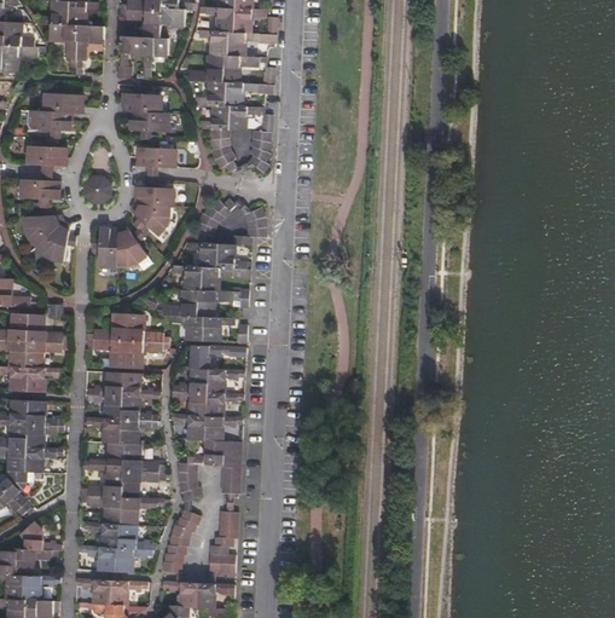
[(0,24),(3,24),(4,9),(16,9),(16,1),(0,0),(0,24)]
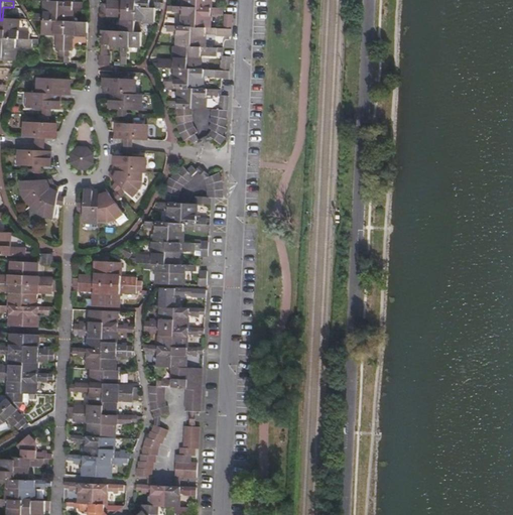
[(54,23),(55,4),(45,3),(41,3),(40,16),(31,16),(31,22),(39,22),(54,23)]
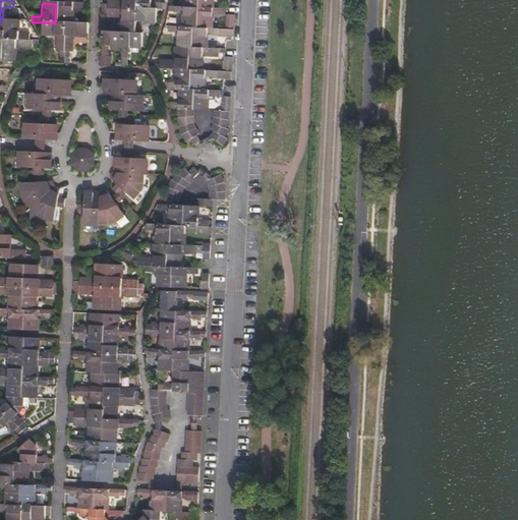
[(69,23),(70,10),(80,11),(80,5),(60,4),(56,4),(55,23),(62,23),(69,23)]
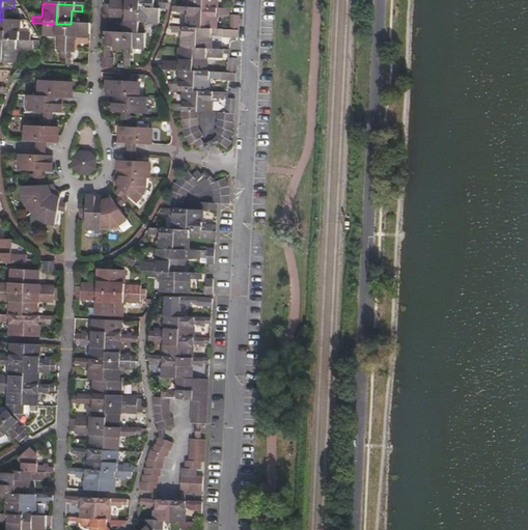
[(200,27),(201,5),(187,5),(175,4),(175,9),(175,11),(186,11),(186,26),(197,26),(200,27)]
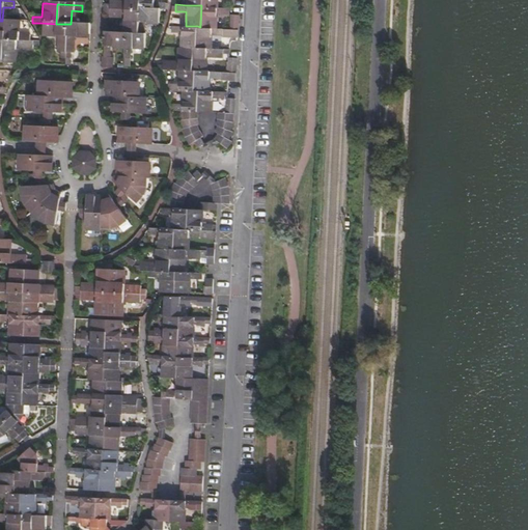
[(155,11),(155,6),(134,5),(134,8),(133,30),(138,31),(139,21),(154,21),(155,11)]
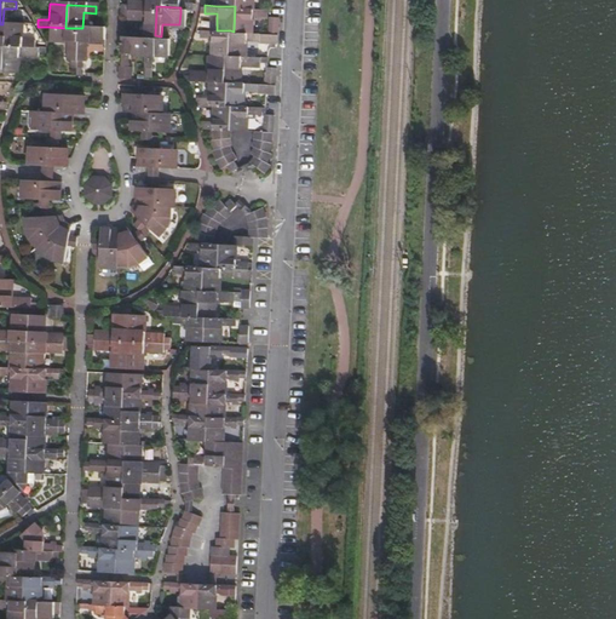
[(251,32),(252,16),(260,16),(264,16),(264,9),(252,7),(235,6),(234,32),(251,32)]
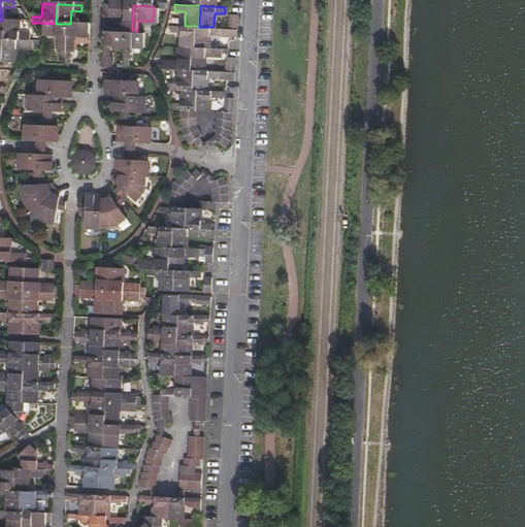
[(132,30),(133,8),(98,6),(98,10),(103,10),(102,14),(119,15),(119,24),(121,24),(121,30),(132,30)]
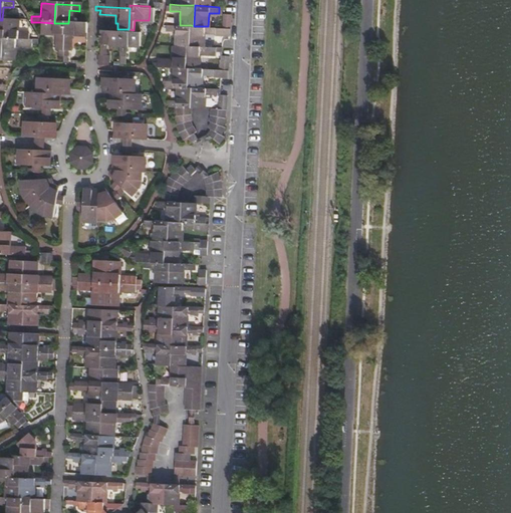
[(18,35),(18,21),(5,20),(4,39),(28,41),(28,35),(18,35)]
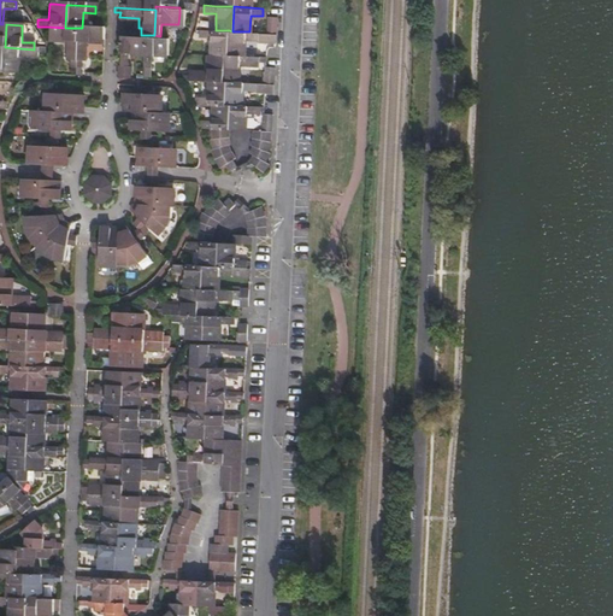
[(72,69),(74,28),(65,28),(47,27),(47,40),(53,40),(53,42),(63,44),(63,63),(66,63),(66,69),(72,69)]
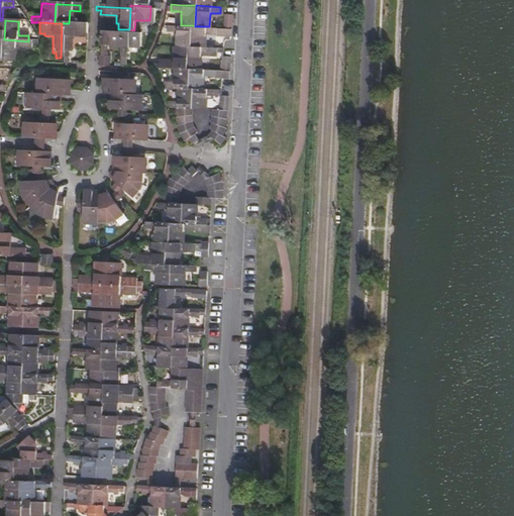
[(82,34),(83,24),(69,23),(62,23),(61,58),(65,59),(65,53),(69,53),(69,37),(77,37),(77,34),(82,34)]
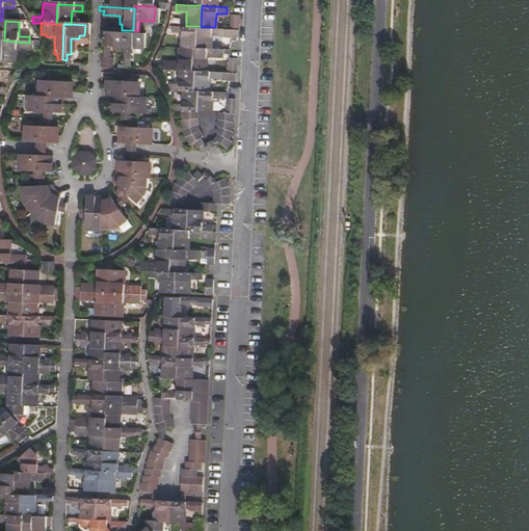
[(196,46),(197,26),(186,26),(170,25),(170,31),(182,31),(181,46),(184,46),(194,46),(196,46)]
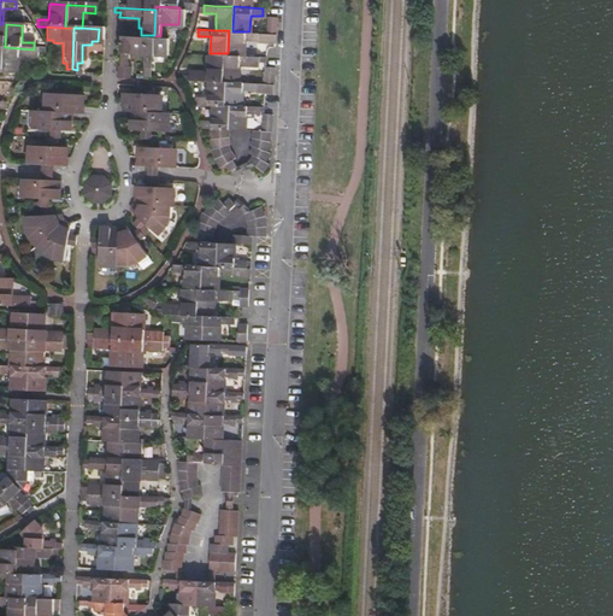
[(243,54),(245,37),(259,39),(259,40),(276,41),(276,33),(269,33),(249,31),(233,31),(229,30),(228,53),(243,54)]
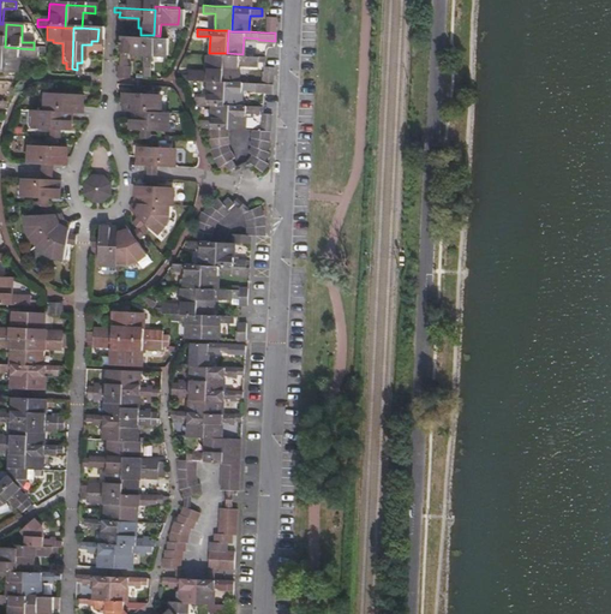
[(137,52),(138,35),(114,34),(113,63),(121,64),(121,52),(137,52)]
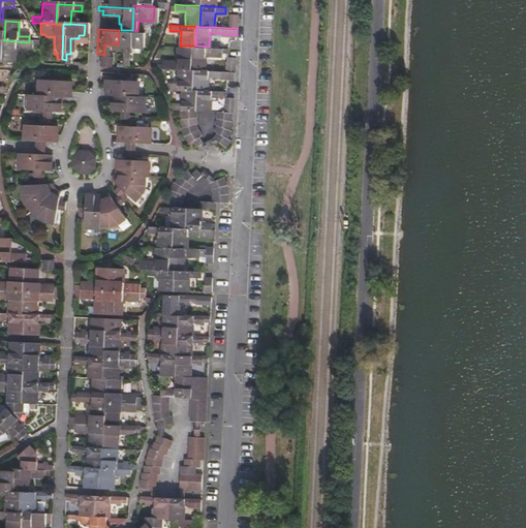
[(138,45),(140,31),(137,31),(132,30),(121,30),(119,30),(118,44),(117,56),(124,55),(124,45),(138,45)]
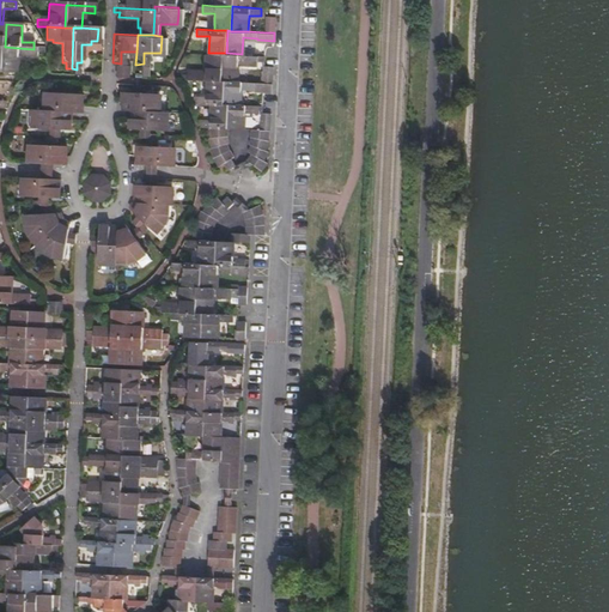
[(43,55),(43,49),(34,49),(5,47),(4,47),(2,71),(2,74),(14,74),(14,66),(18,66),(18,58),(37,59),(37,54),(43,55)]
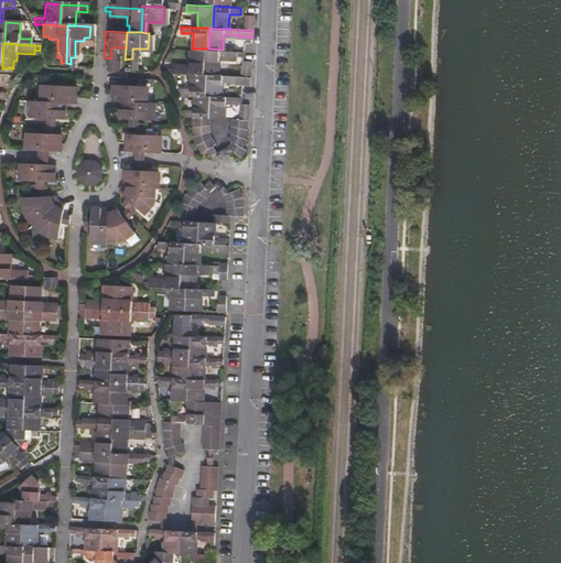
[(205,73),(206,49),(195,49),(195,55),(192,55),(191,63),(174,63),(173,66),(168,66),(166,71),(193,73),(205,73)]
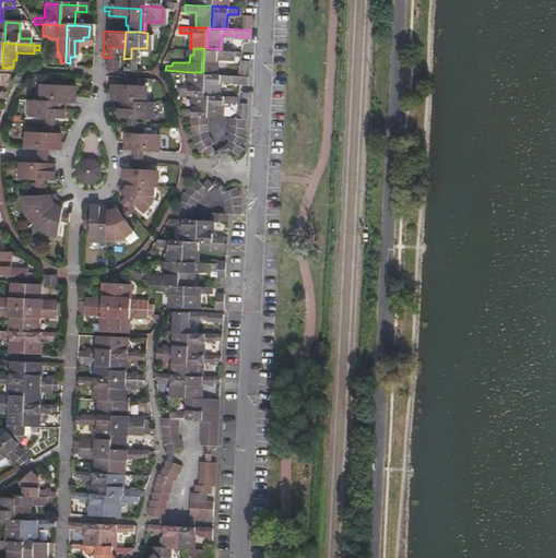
[(219,67),(219,58),(236,59),(236,56),(241,56),(241,51),(243,50),(221,49),(206,48),(204,48),(203,72),(206,72),(215,73),(215,67),(219,67)]
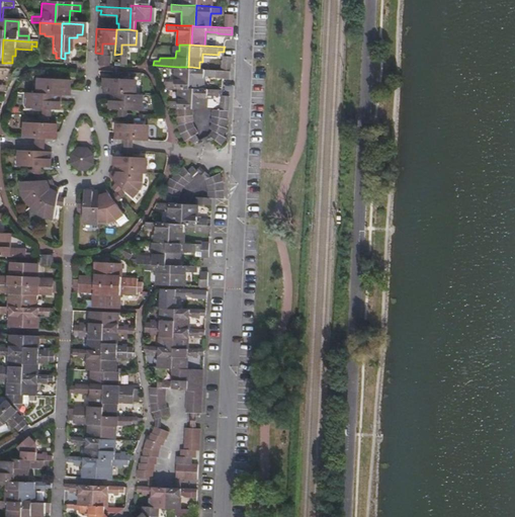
[(103,64),(104,54),(102,54),(95,53),(93,54),(93,63),(103,64)]
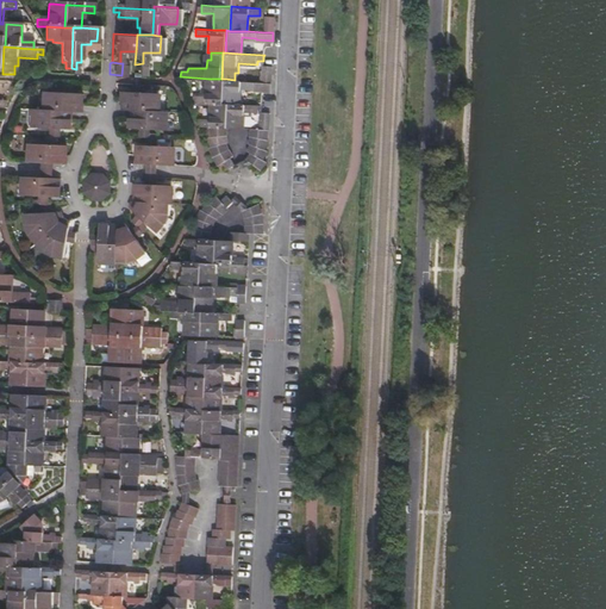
[(224,103),(225,79),(222,79),(208,79),(208,94),(195,94),(195,101),(211,101),(224,103)]
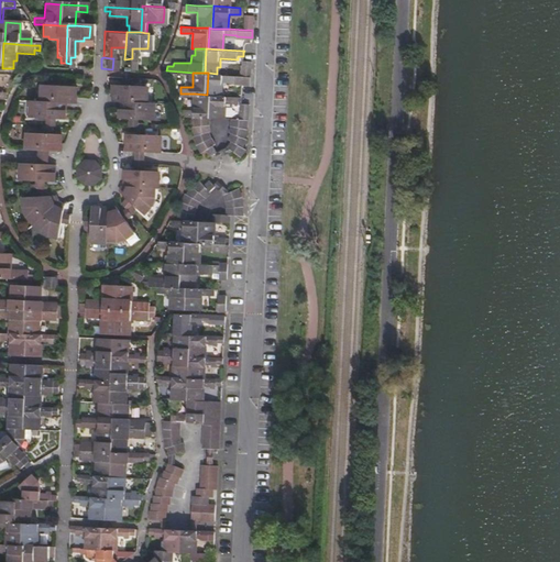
[(222,95),(223,80),(231,80),(235,80),(234,81),(250,83),(250,75),(243,75),(217,74),(208,73),(207,95),(211,95),(222,95)]
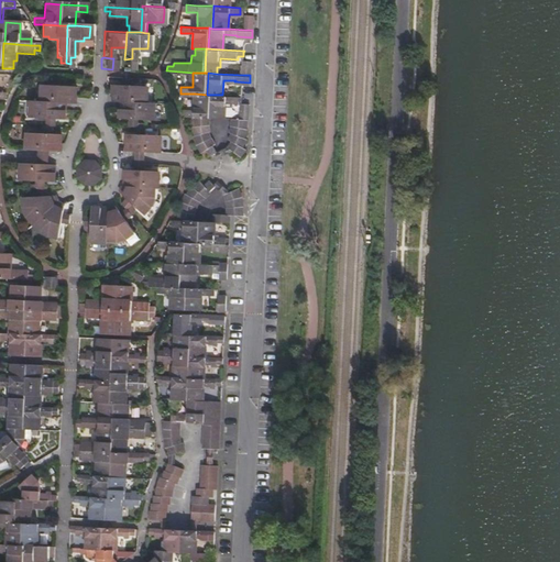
[(141,92),(141,85),(128,84),(128,76),(118,75),(118,84),(108,84),(108,91),(108,99),(116,100),(143,101),(144,92),(141,92)]
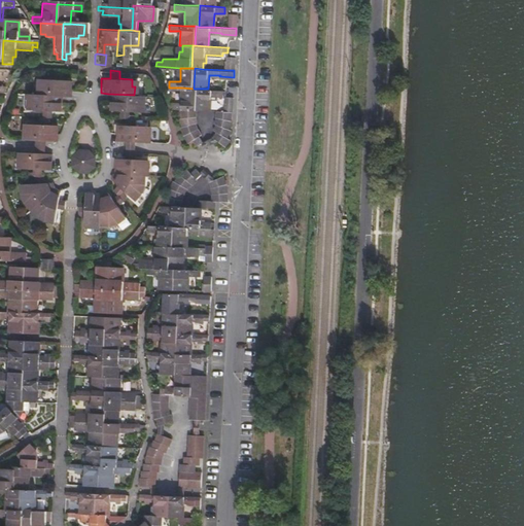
[(66,97),(66,81),(56,81),(57,74),(48,74),(48,81),(35,80),(35,89),(33,89),(33,96),(57,97),(66,97)]
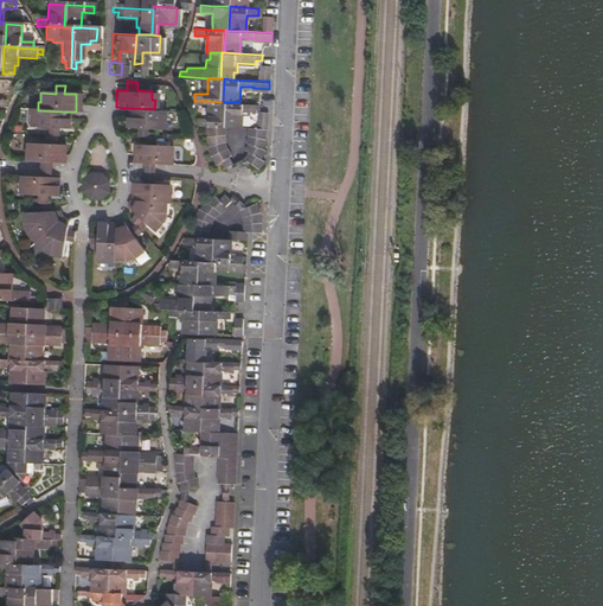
[(226,125),(228,102),(223,102),(210,101),(210,116),(198,116),(198,122),(206,123),(224,125),(226,125)]
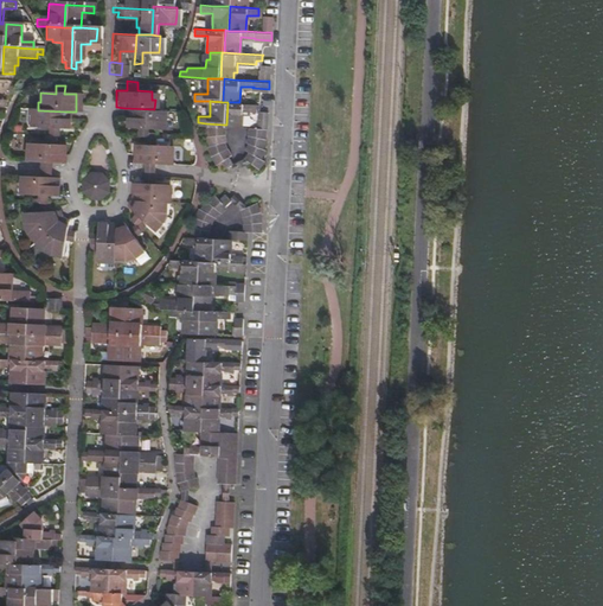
[(244,127),(244,109),(256,110),(256,103),(239,102),(228,102),(226,125),(244,127)]
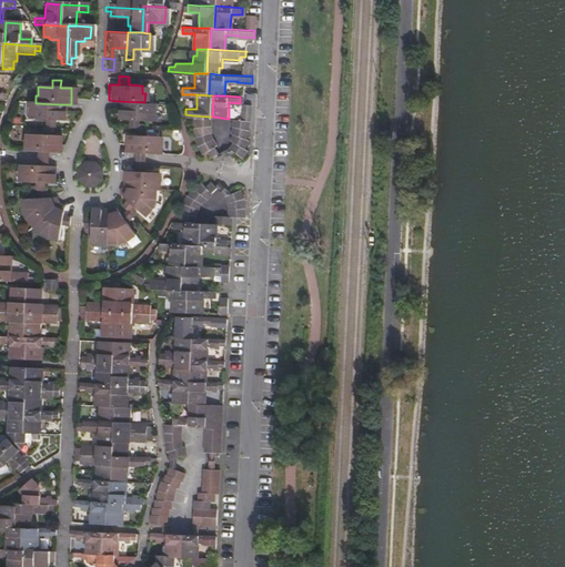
[(147,120),(148,112),(151,112),(151,102),(144,102),(117,101),(115,118),(125,119),(125,125),(131,127),(134,127),(134,120),(147,120)]
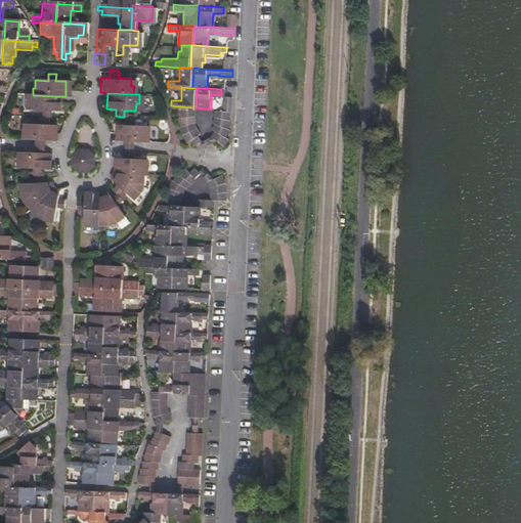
[(56,112),(56,96),(33,95),(24,95),(24,104),(27,104),(27,111),(39,111),(39,118),(44,118),(47,118),(47,112),(56,112)]
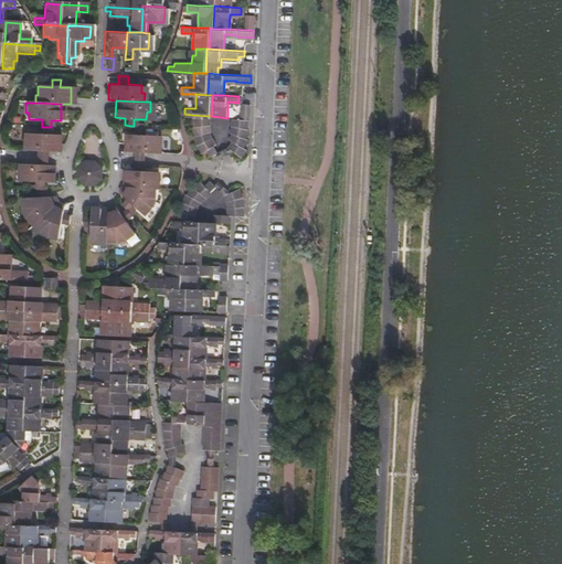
[(209,123),(209,116),(192,115),(193,124),(209,123)]
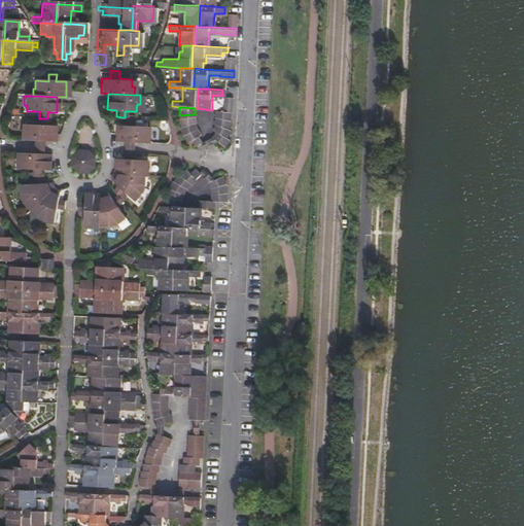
[(228,119),(230,111),(225,111),(215,110),(214,116),(215,117),(228,119)]
